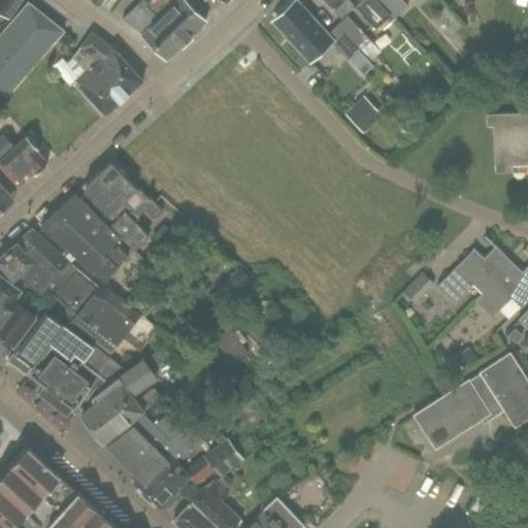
[(20,0),(0,0),(0,10),(8,17),(20,0)]
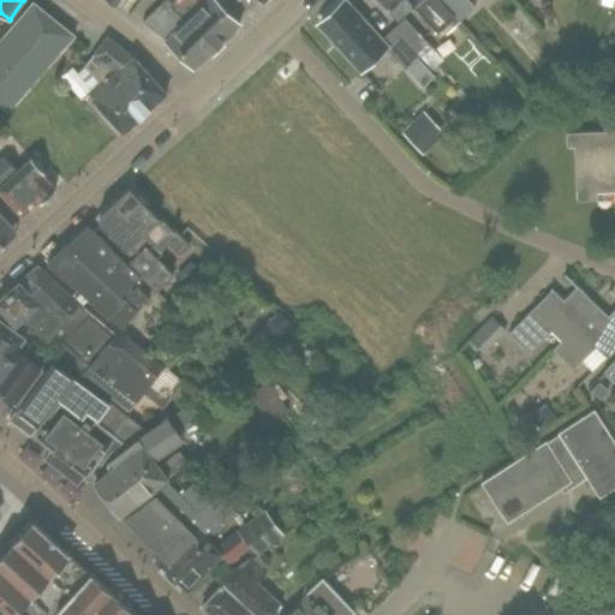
[(162,0),(142,21),(154,29),(178,6),(171,0),(162,0)]
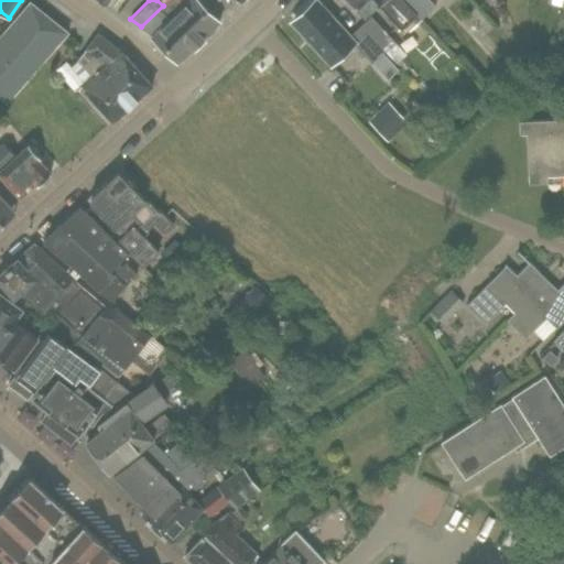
[(152,35),(151,35),(179,62),(218,20),(204,6),(208,0),(156,0),(163,6),(173,15),(152,35)]
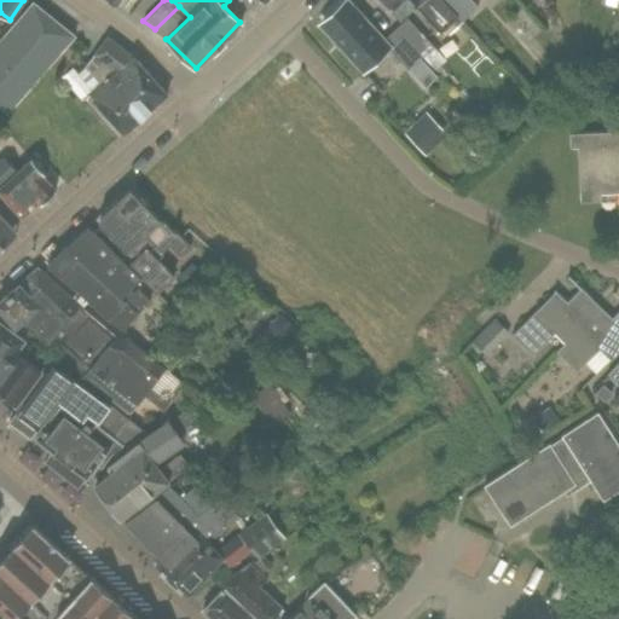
[(354,0),(345,0),(323,21),(365,68),(389,46),(409,68),(423,55),(433,46),(434,46),(409,16),(387,35),(354,0)]
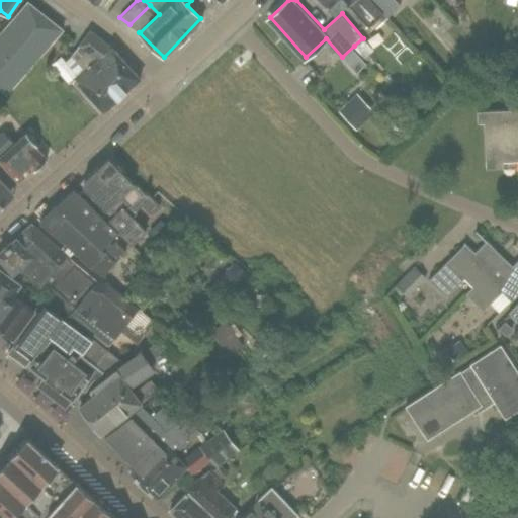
[(323,0),(335,12),(345,2),(368,27),(382,13),(370,0),(323,0)]
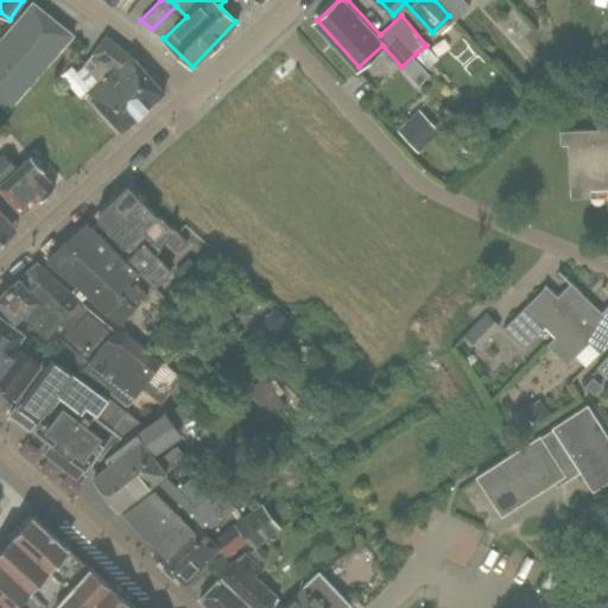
[(464,0),(435,0),(453,19),(469,5),(464,0)]
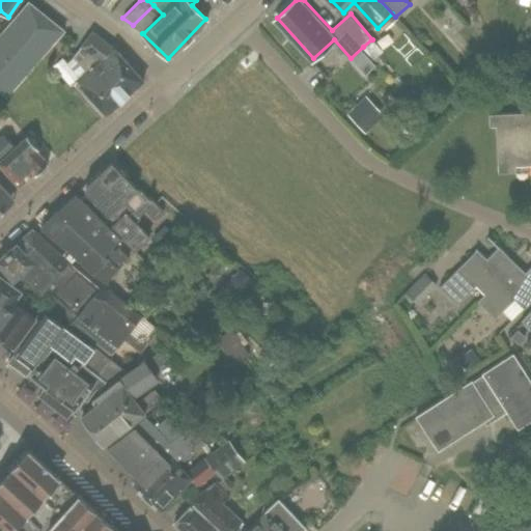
[(28,1),(0,35),(0,89),(8,99),(64,30),(28,1)]
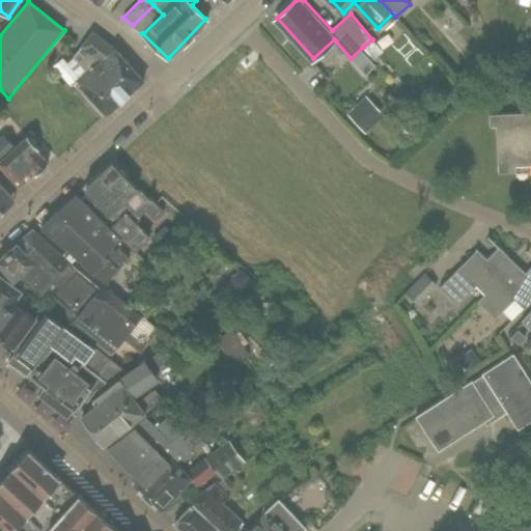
[(154,5),(133,25),(143,33),(163,15),(154,5)]
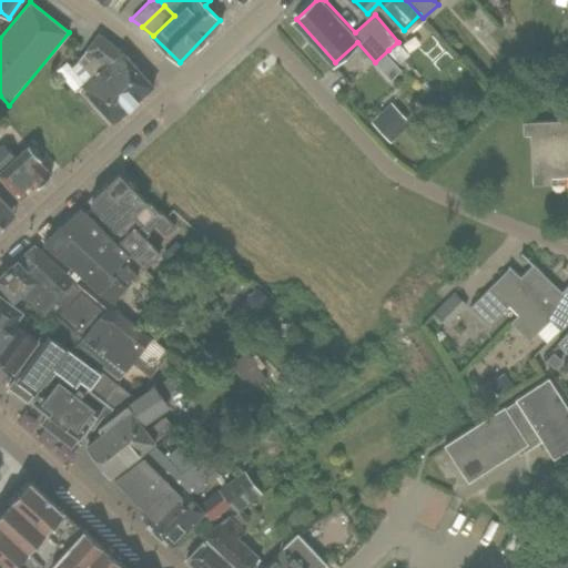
[(121,51),(98,33),(77,60),(93,78),(82,88),(113,121),(153,85),(122,51),(121,51)]
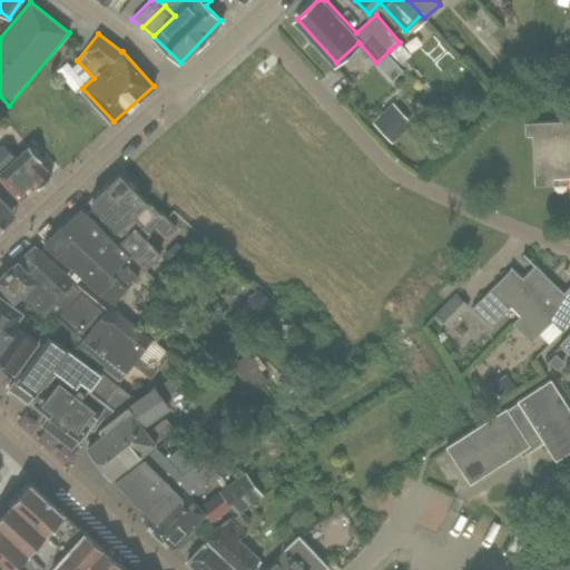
[(392,102),(372,121),(392,143),(412,124),(392,102)]
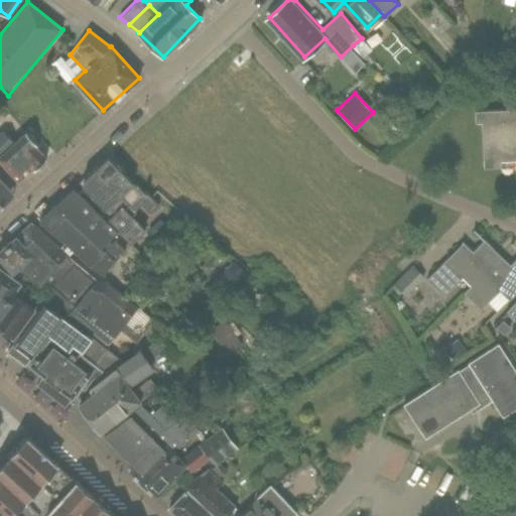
[(515,106),(475,108),(476,120),(482,120),(484,165),(515,163),(515,106)]
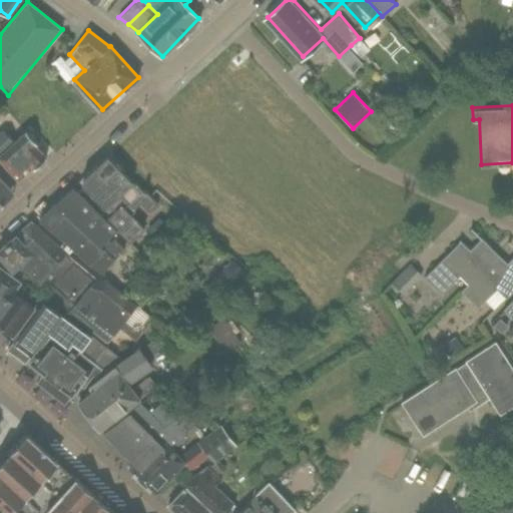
[(20,176),(33,164),(35,166),(37,165),(44,163),(47,155),(48,154),(37,142),(39,140),(37,138),(37,135),(33,131),(31,130),(28,128),(17,138),(6,126),(0,131),(0,152),(0,153),(20,176)]
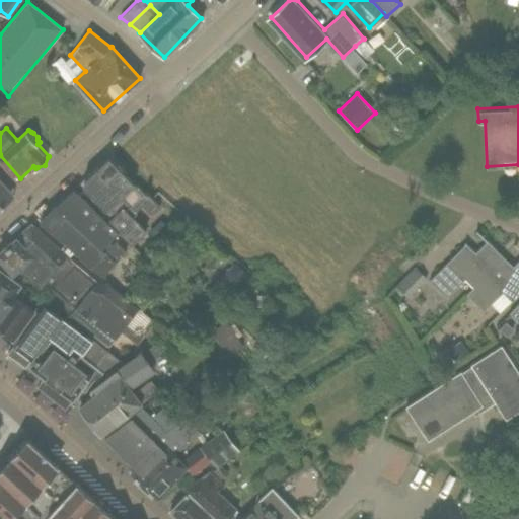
[(121,195),(136,211),(142,205),(150,214),(159,205),(146,192),(145,193),(137,183),(136,184),(108,156),(84,179),(84,187),(105,209),(121,195)]
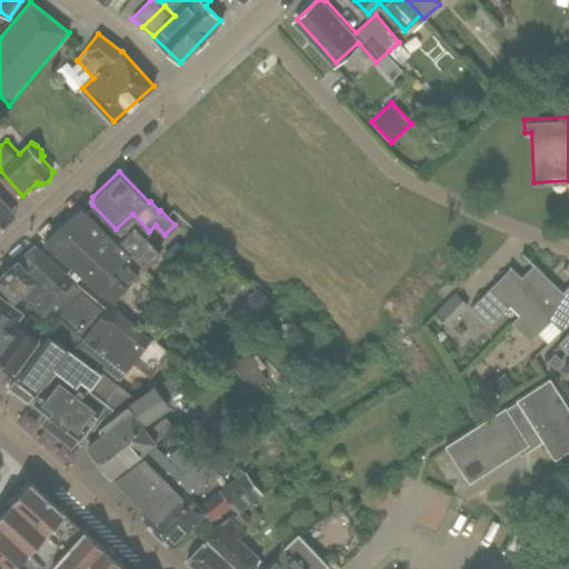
[(0,226),(16,212),(0,193),(0,226)]
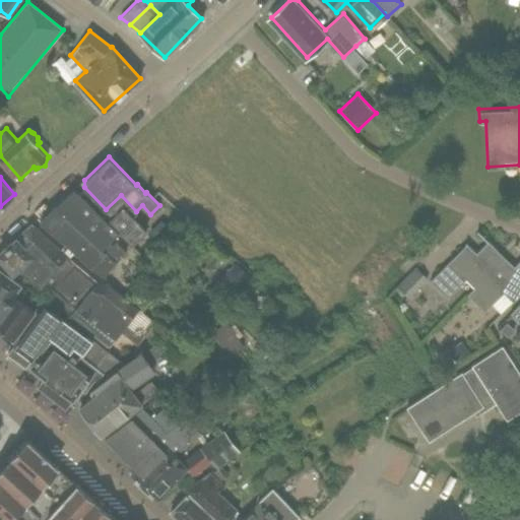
[(111,246),(108,242),(117,233),(74,189),(38,221),(57,241),(102,276),(115,263),(126,252),(116,241),(111,246)]
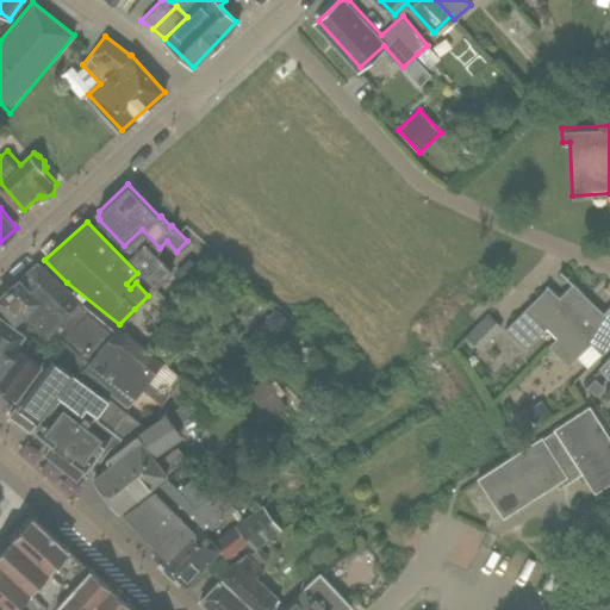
[(163,280),(173,271),(155,251),(160,248),(142,229),(124,246),(131,253),(128,255),(156,286),(163,280)]
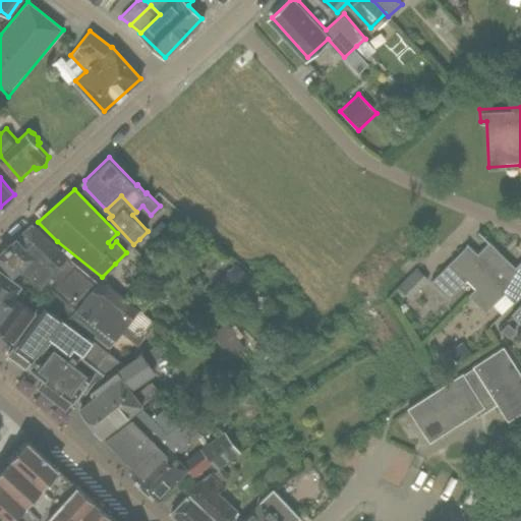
[(98,280),(66,257),(32,222),(17,236),(0,250),(0,258),(13,274),(19,269),(40,287),(41,287),(71,313),(68,316),(109,347),(121,331),(139,345),(157,322),(138,308),(110,283),(99,281),(98,280)]
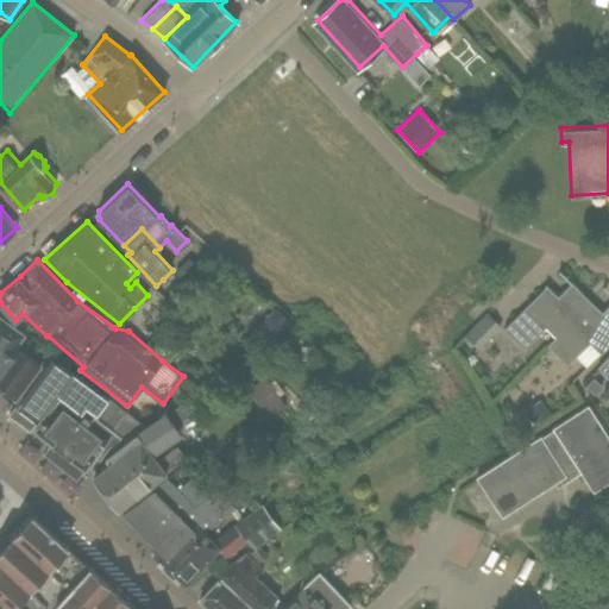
[(545,326),(556,337),(557,337),(591,301),(572,283),(558,297),(546,286),(503,328),(523,349),(545,326)]
